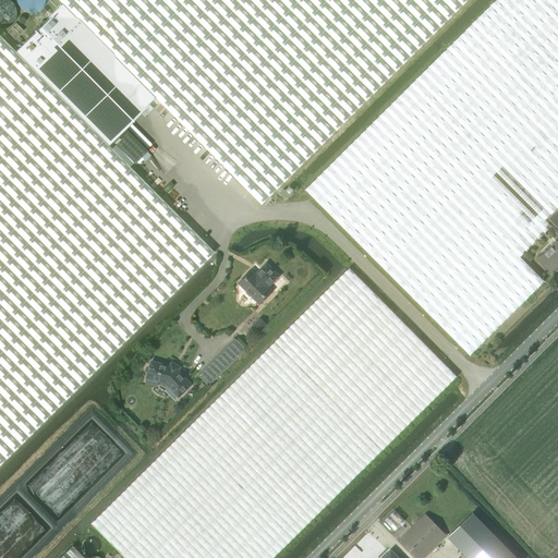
[(61,0),(64,3),(156,98),(262,205),(468,0),(61,0)]
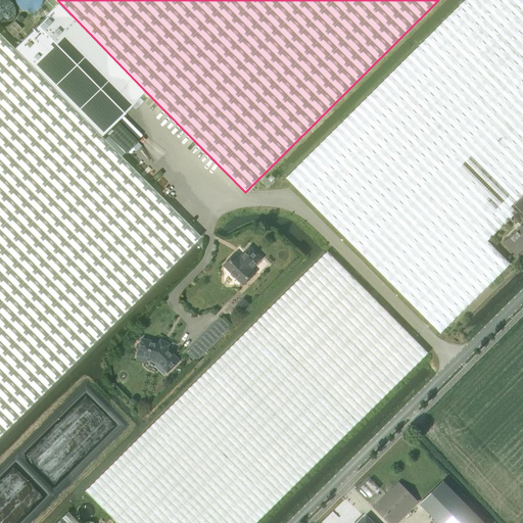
[(511,206),(515,203),(522,194),(522,0),(465,0),(286,178),(440,333),(510,264),(487,241),(511,218),(516,212),(511,206)]
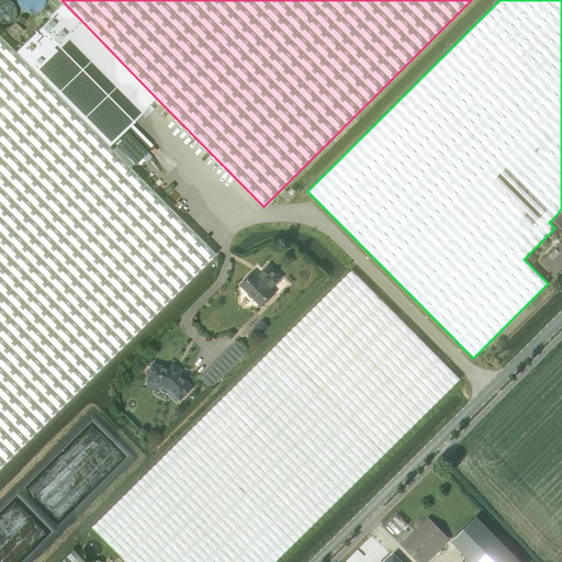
[(147,153),(125,130),(157,99),(65,3),(15,53),(109,147),(112,143),(134,166),(147,153)]
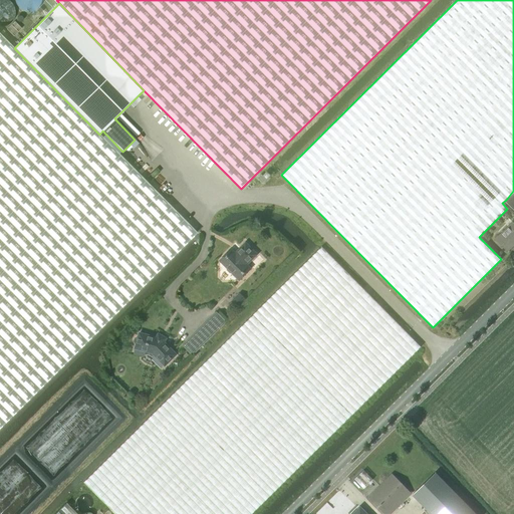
[(14,21),(6,29),(14,36),(21,28),(14,21)]
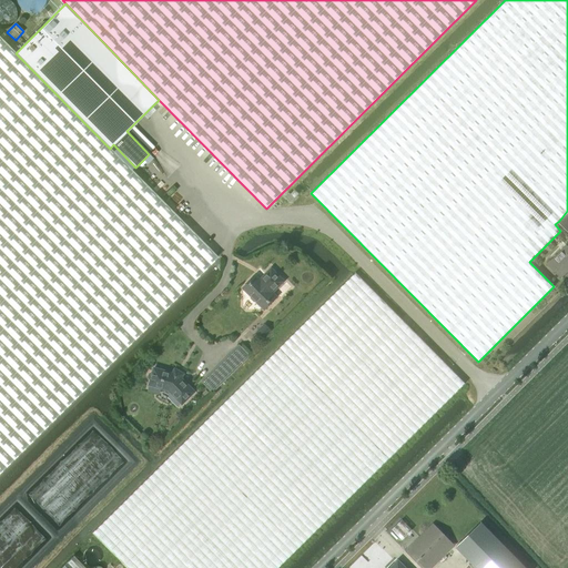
[(0,472),(217,257),(110,149),(16,53),(11,50),(0,38),(0,472)]
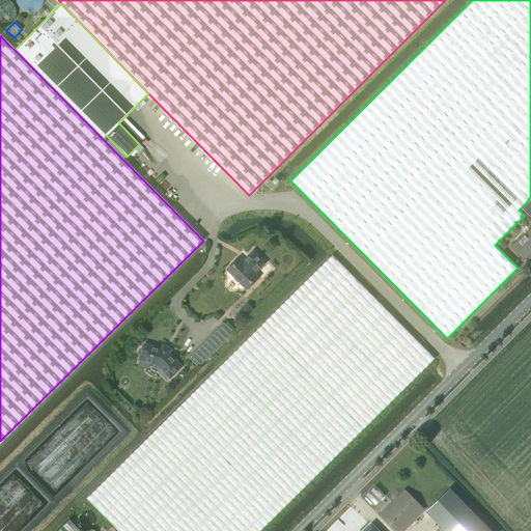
[(275,186),(270,180),(266,184),(271,189),(275,186)]
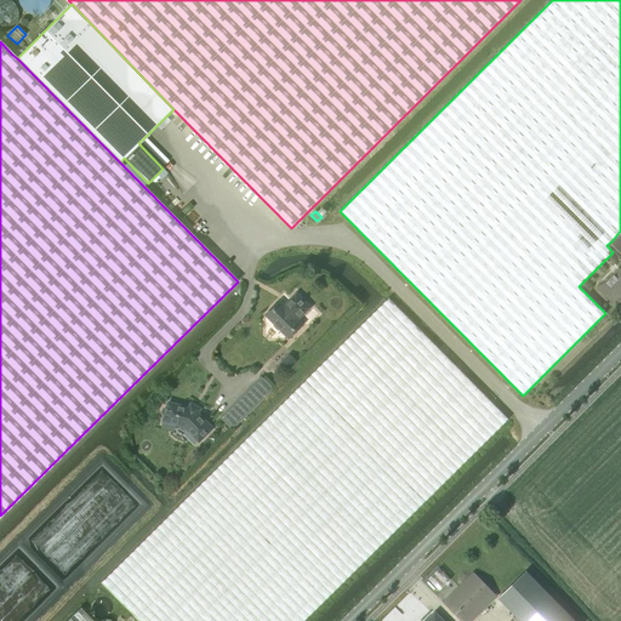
[(614,303),(620,295),(620,271),(619,269),(598,289),(614,303)]
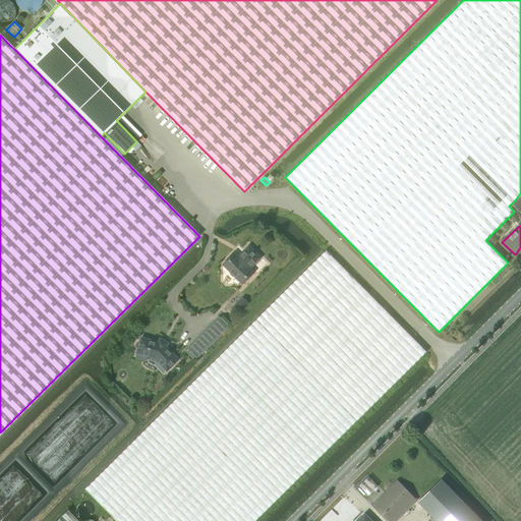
[(249,268),(261,257),(249,246),(238,256),(234,252),(229,257),(228,258),(223,265),(230,272),(230,274),(233,277),(235,277),(242,284),(253,272),(249,268)]
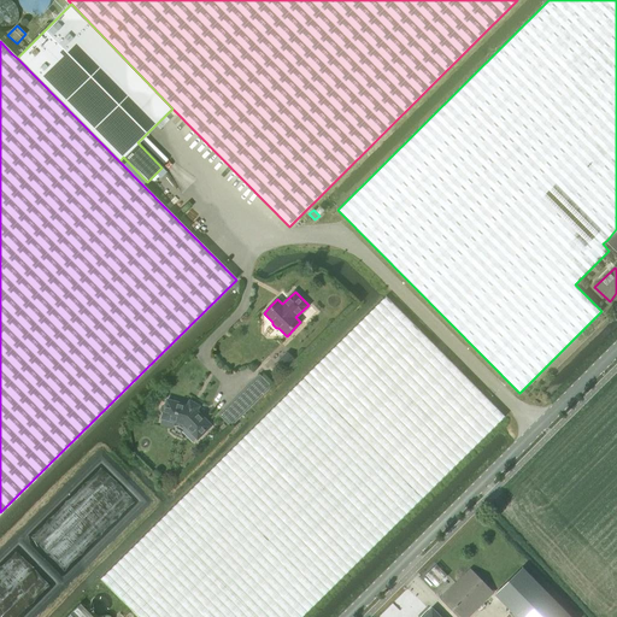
[(101,579),(139,616),(303,616),(506,416),(387,295),(101,579)]
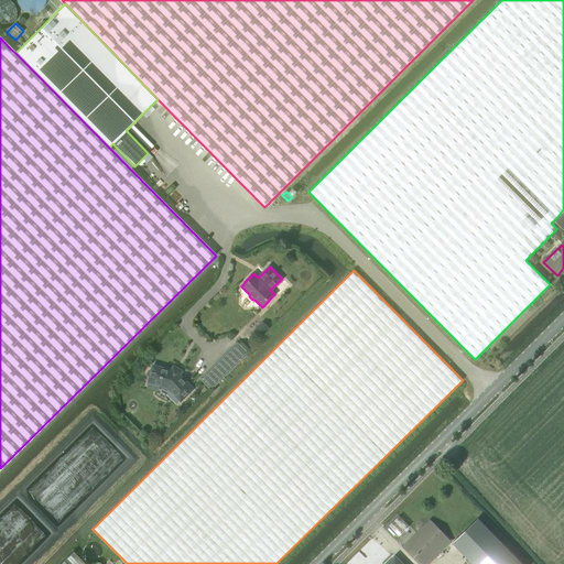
[(238,343),(219,360),(229,371),(248,354),(238,343)]
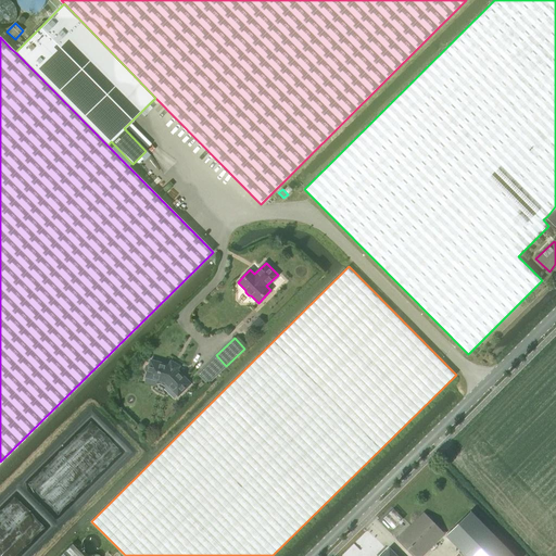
[(216,355),(203,368),(213,379),(226,366),(216,355)]
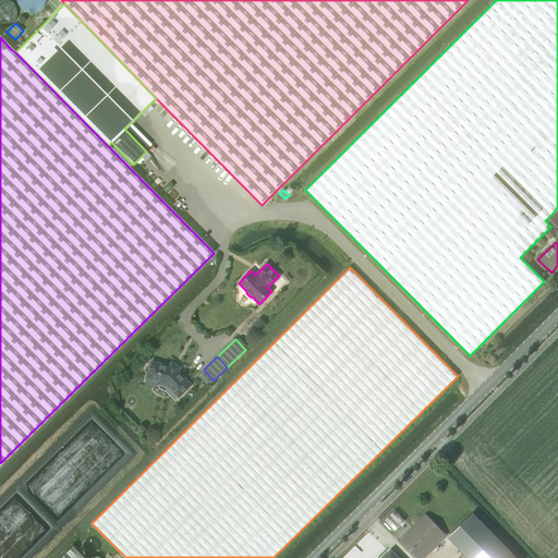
[(172,367),(169,366),(152,362),(150,365),(148,366),(147,367),(146,368),(146,371),(146,373),(148,374),(146,378),(161,383),(162,385),(164,386),(166,386),(168,386),(179,397),(191,385),(176,370),(172,367)]
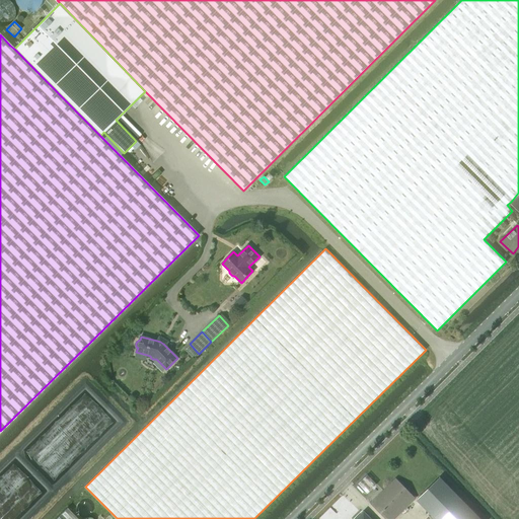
[(480,518),(440,476),(417,499),(436,518),(480,518)]
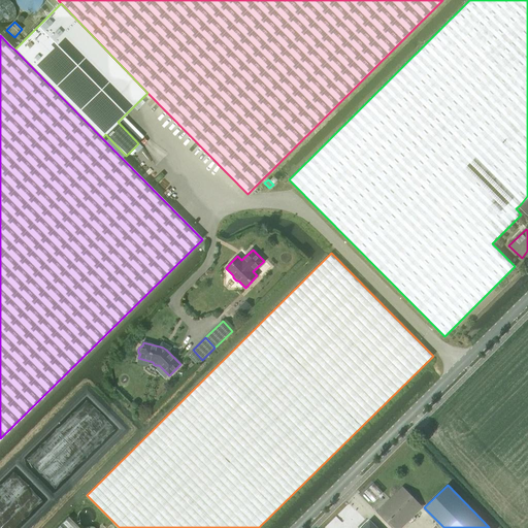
[(377,513),(392,527),(400,527),(422,507),(402,487),(377,513)]
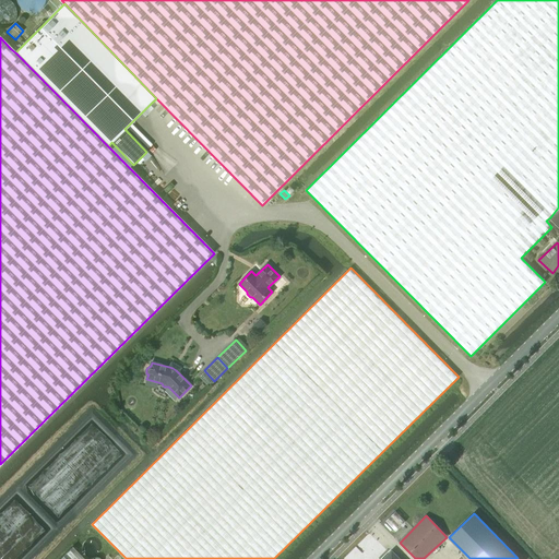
[(83,558),(72,547),(59,558),(83,558)]
